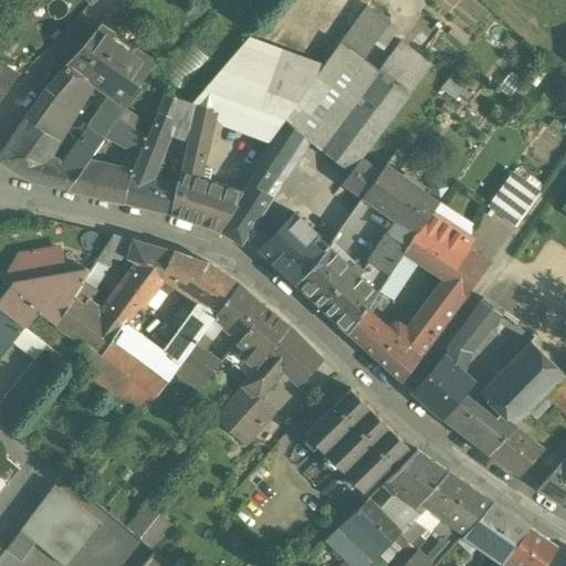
[(389,22),(366,6),(339,43),(363,60),(389,22)]
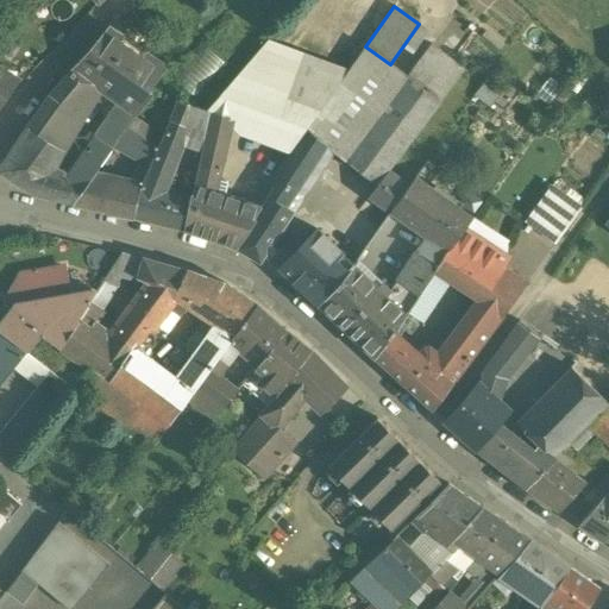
[(110,30),(73,70),(101,90),(120,105),(136,117),(152,93),(149,92),(164,68),(110,30)]
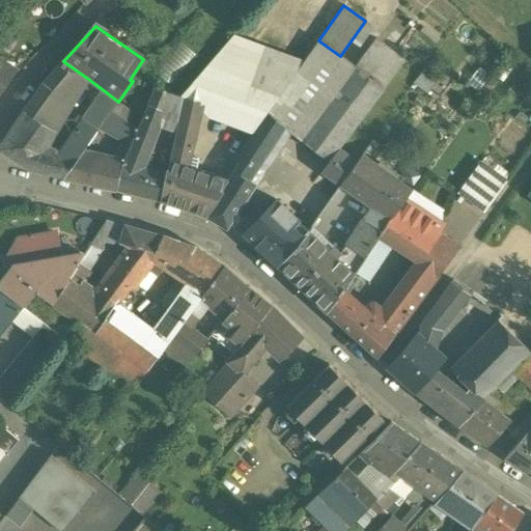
[(302,64),(233,36),(204,70),(277,99),(302,64)]
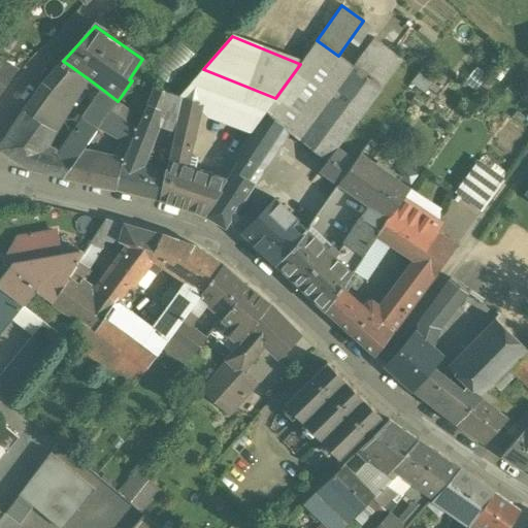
[(173,84),(196,54),(176,38),(154,69),(173,84)]
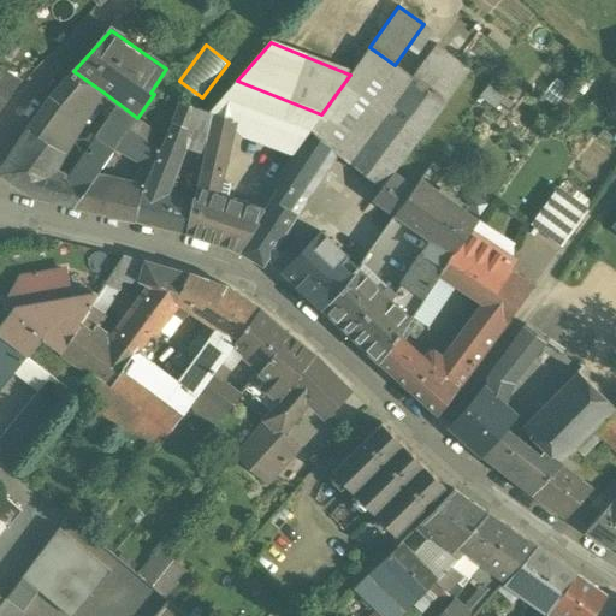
[(436,45),(412,78),(445,104),(471,71),(436,45)]
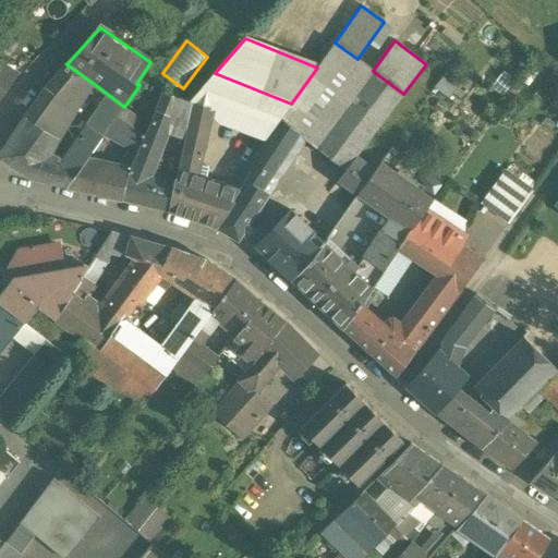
[(358,59),(335,43),(317,68),(291,104),(281,118),(300,133),(299,135),(347,171),(403,94),(373,71),(358,59)]
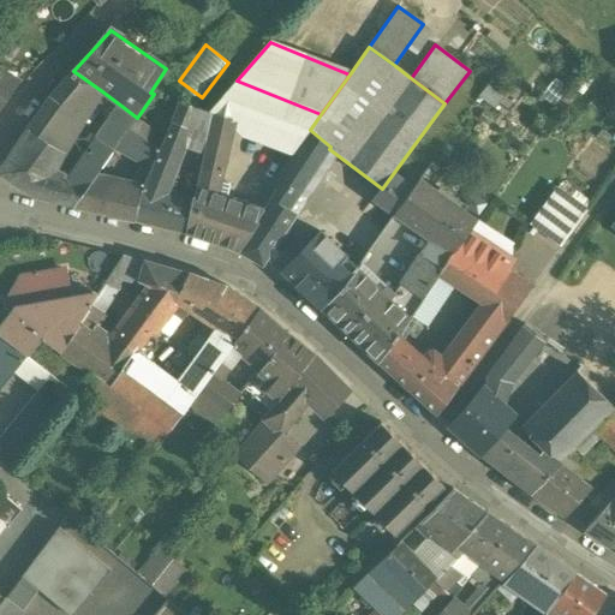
[(49,99),(27,130),(65,154),(71,141),(94,105),(102,91),(73,71),(49,99)]
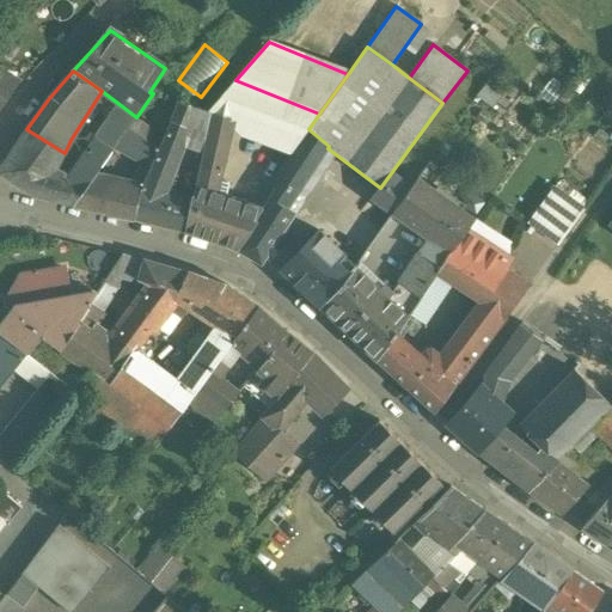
[(0,111),(17,87),(0,77),(0,111)]
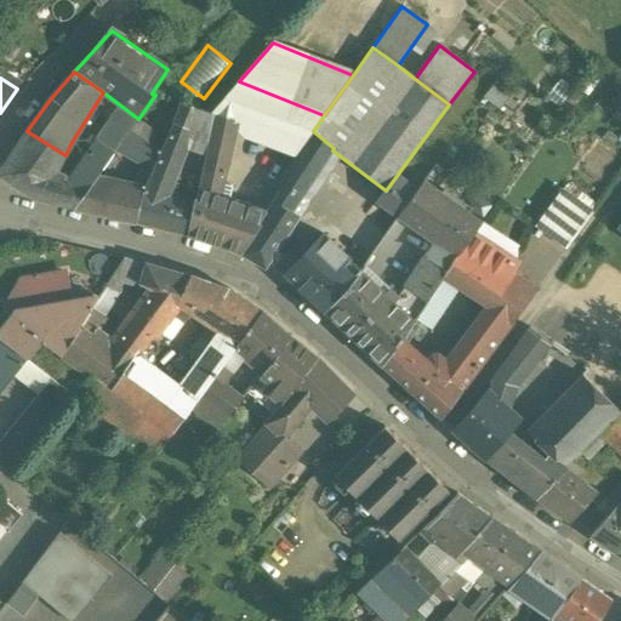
[(239,81),(212,113),(216,114),(241,124),(302,147),(312,131),(313,131),(324,115),(239,81)]
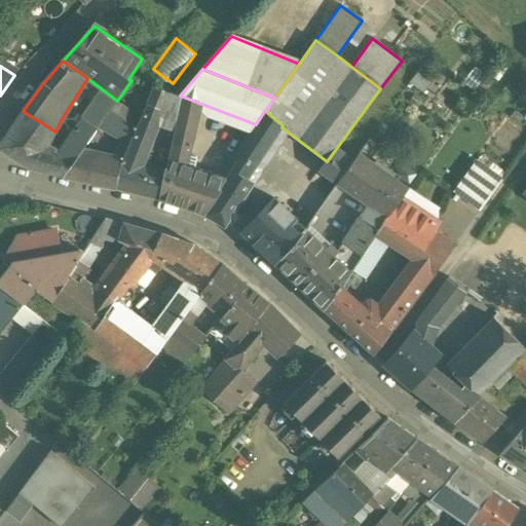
[(135,134),(132,143),(148,150),(162,112),(171,92),(154,87),(135,134)]
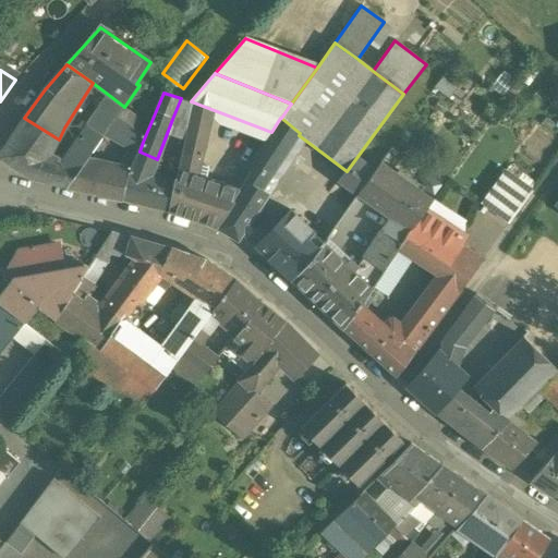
[(110,96),(88,128),(102,137),(105,136),(113,123),(124,107),(110,96)]
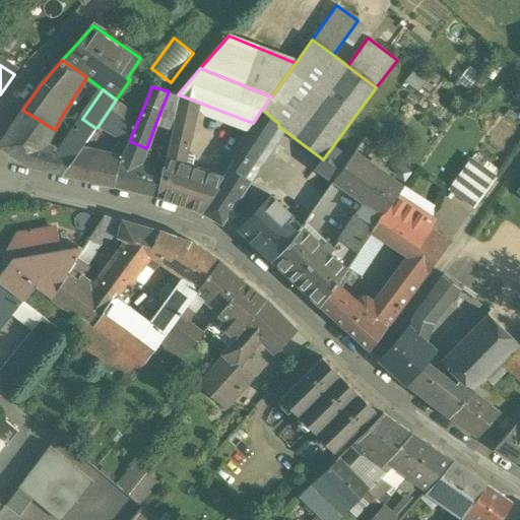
[(178,94),(169,91),(160,111),(177,115),(181,95),(178,94)]
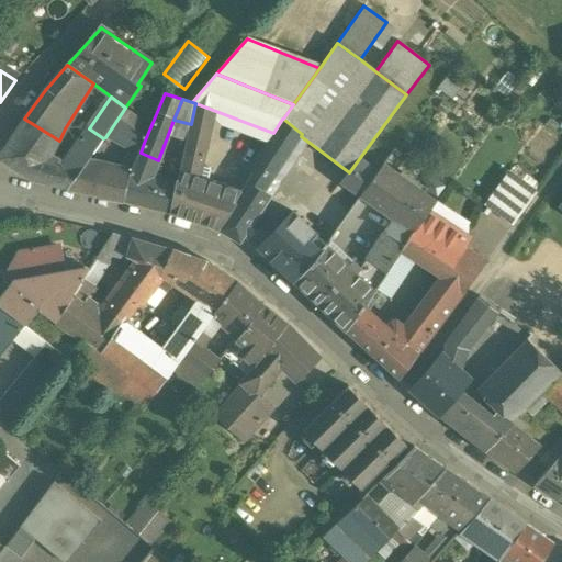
[(218,112),(195,103),(191,124),(178,178),(177,178),(176,184),(169,213),(218,231),(236,203),(235,201),(242,191),(209,179),(212,168),(204,166),(218,112)]
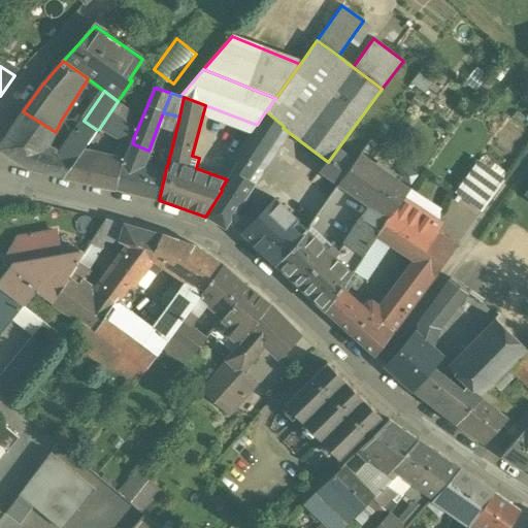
[(23,111),(0,145),(0,152),(30,169),(64,177),(81,154),(97,130),(84,121),(69,141),(56,132),(23,111)]
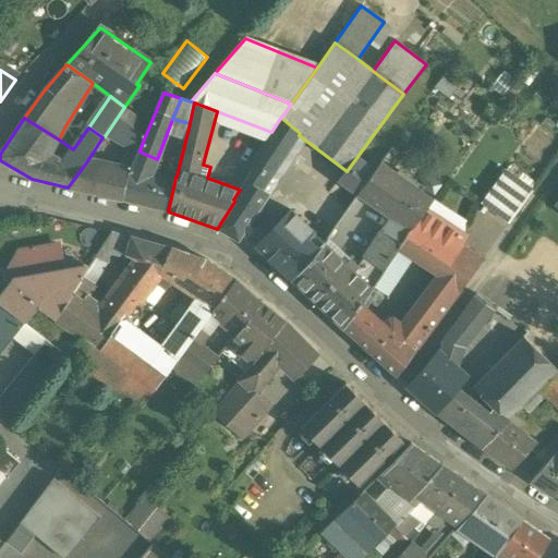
[(271,132),(246,169),(250,172),(267,183),(299,135),(300,133),(281,118),(280,118),(271,132)]
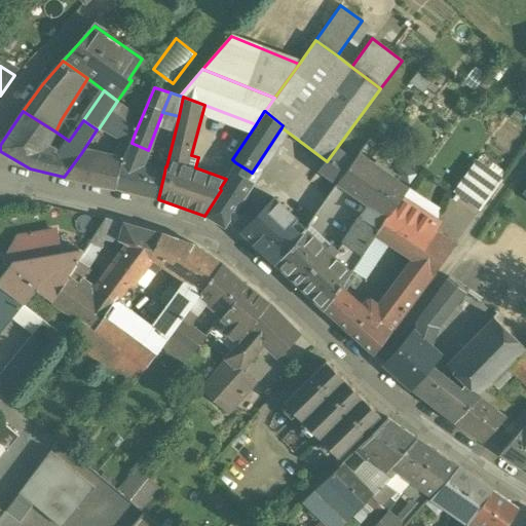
[(135,134),(107,116),(99,128),(104,132),(106,130),(129,146),(132,143),(135,134)]
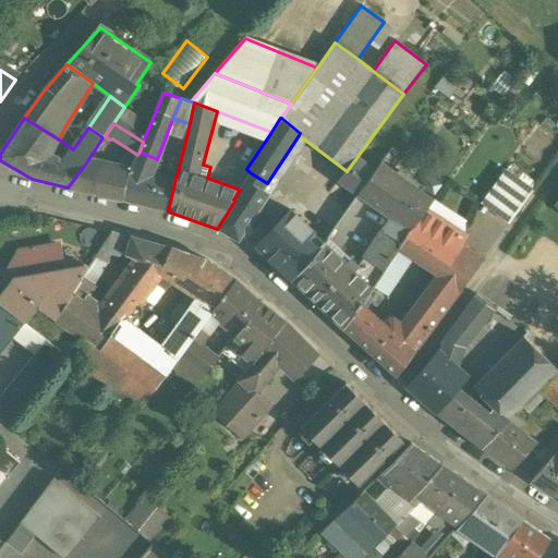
[(133,165),(130,172),(149,177),(157,159),(140,152),(137,155),(133,165)]
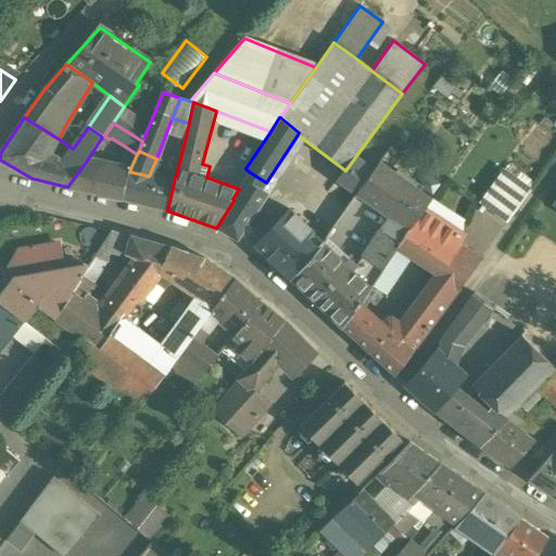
[(122,169),(86,162),(67,187),(121,200),(129,172),(122,169)]
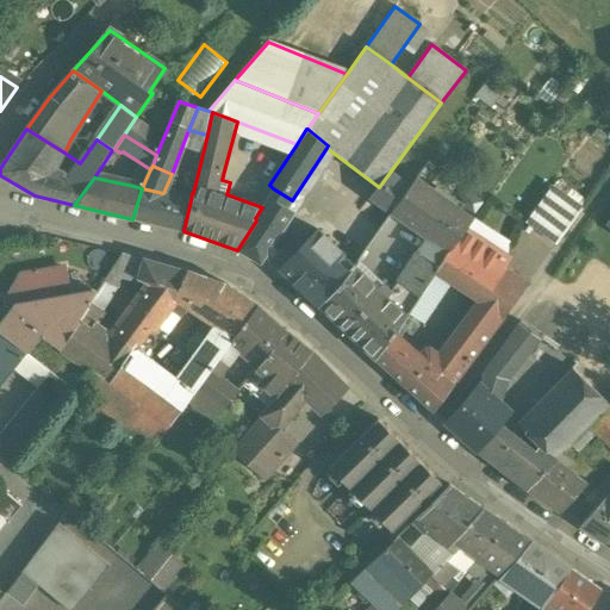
[(145,180),(137,178),(134,186),(142,188),(145,180)]
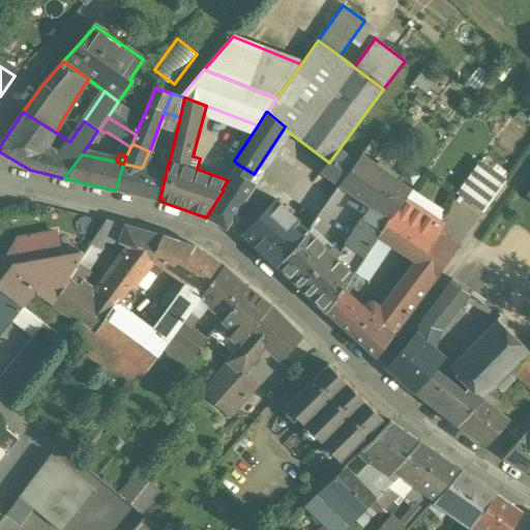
[(411,190),(361,155),(342,184),(371,205),(390,219),(405,200),(411,190)]
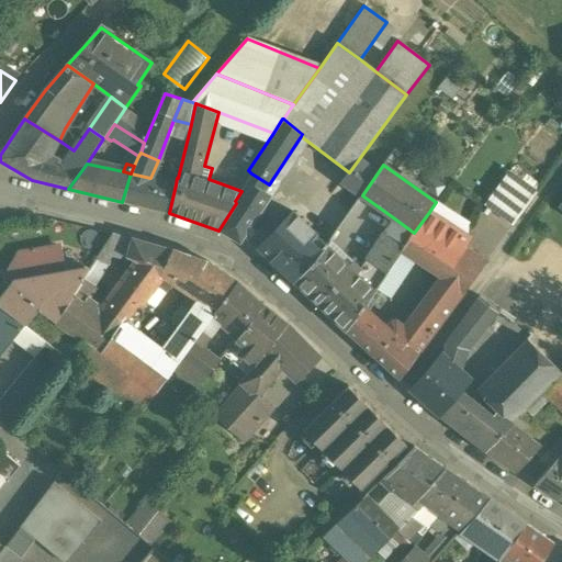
[(150,178),(131,173),(122,202),(169,213),(176,184),(150,178)]
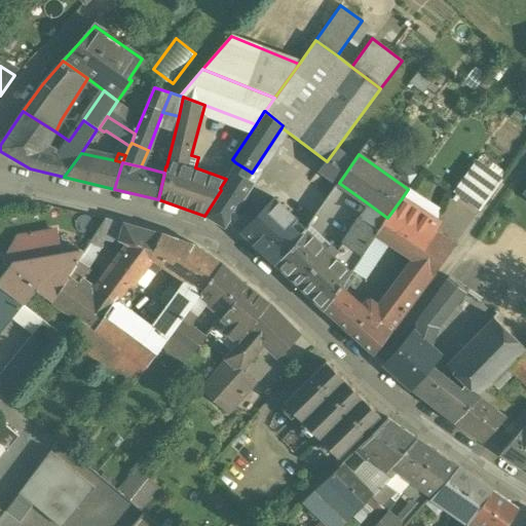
[(252,173),(235,162),(231,170),(247,180),(252,173)]
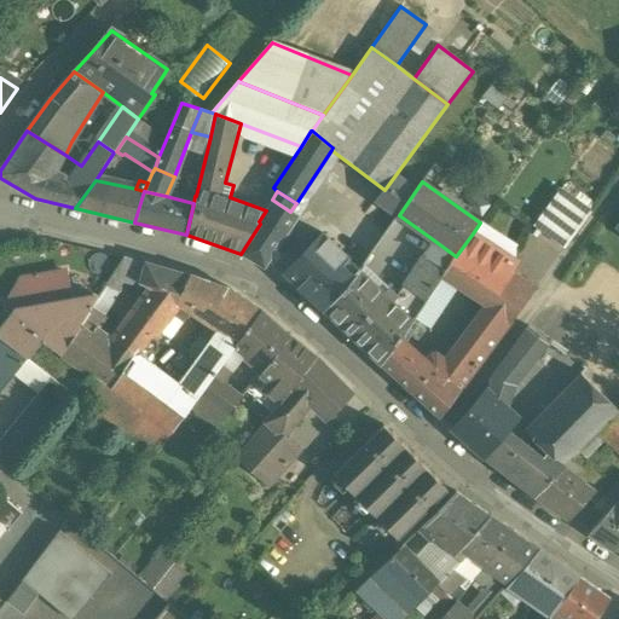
[(589,214),(559,192),(533,225),(565,248),(589,214)]
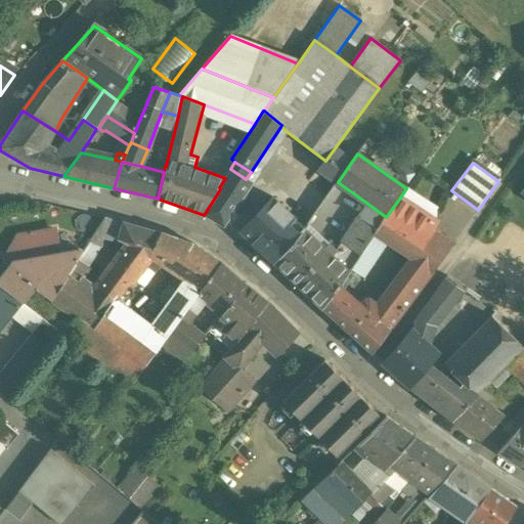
[(246,179),(230,169),(225,178),(219,187),(220,189),(204,215),(223,227),(252,183),(246,179)]
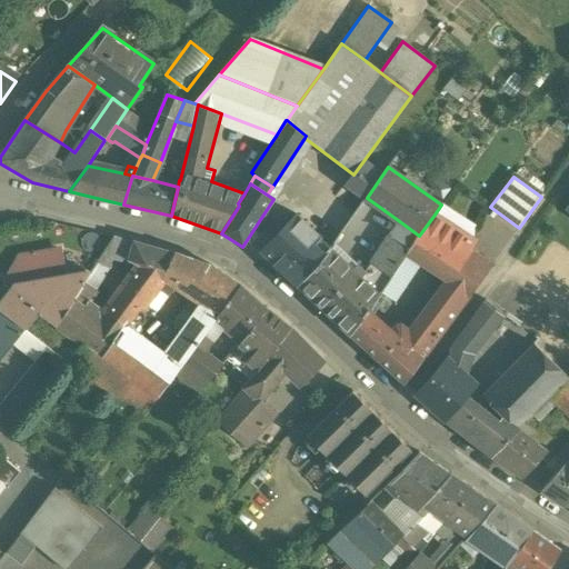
[(441,205),(435,215),(472,240),(473,229),(471,226),(441,205)]
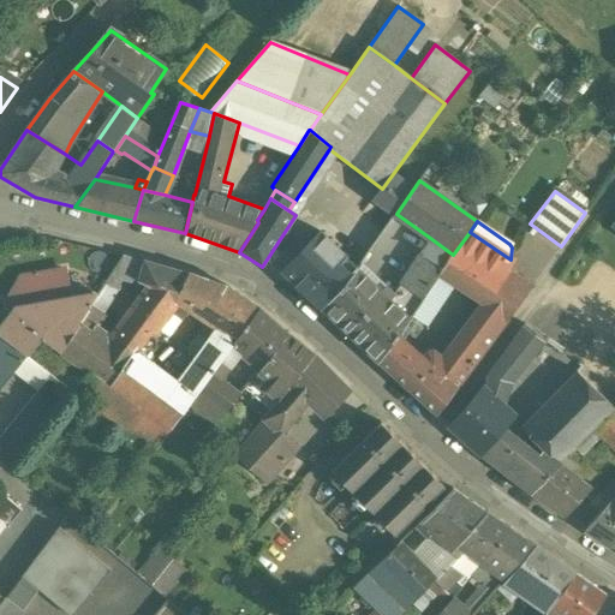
[(347,258),(320,232),(285,272),(323,309),(350,278),(340,267),(347,258)]
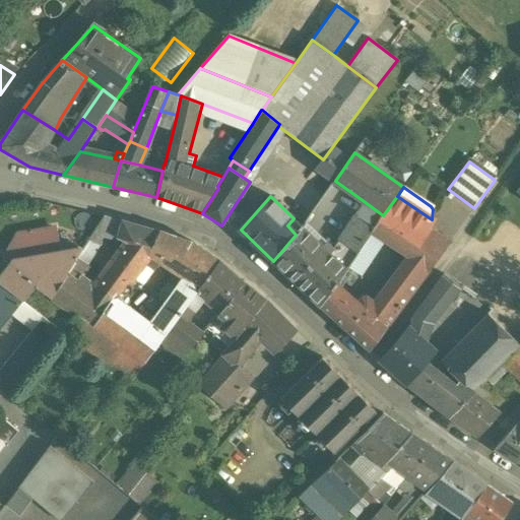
[(432,219),(397,196),(383,215),(373,231),(413,258),(430,269),(449,243),(427,229),(433,219),(432,219)]
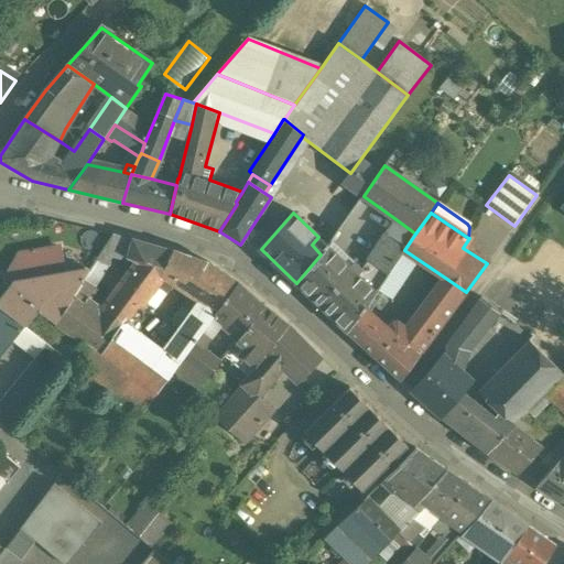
[(394,218),(375,250),(396,264),(404,250),(415,234),(394,218)]
